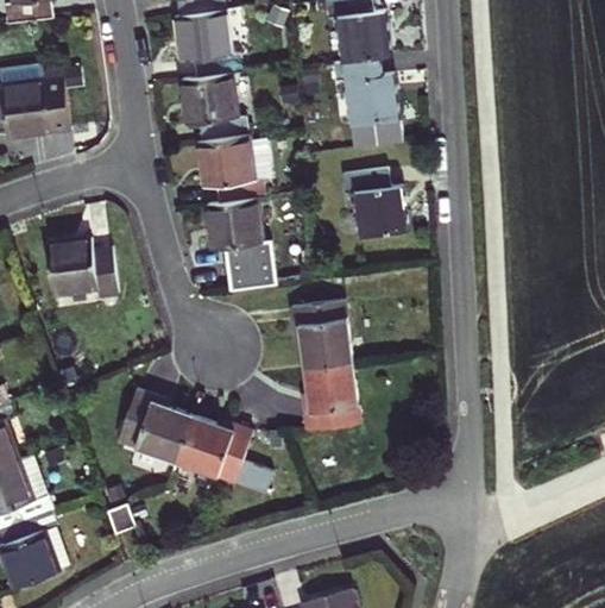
[(12,0),(13,2),(5,4),(7,23),(52,17),(49,0),(12,0)]
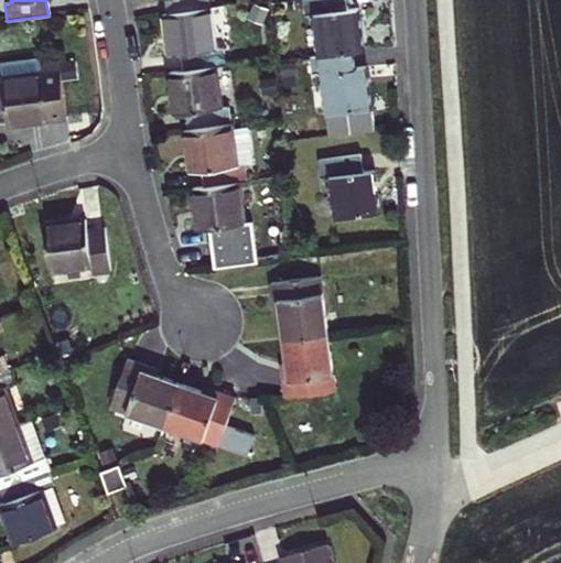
[(162,0),(165,14),(207,9),(205,0),(162,0)]
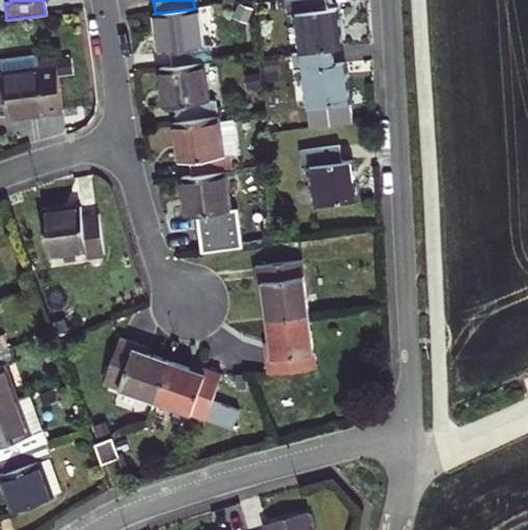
[(330,49),(340,47),(336,19),(335,8),(325,9),(324,0),(283,0),(285,15),(293,14),(298,52),(330,49)]
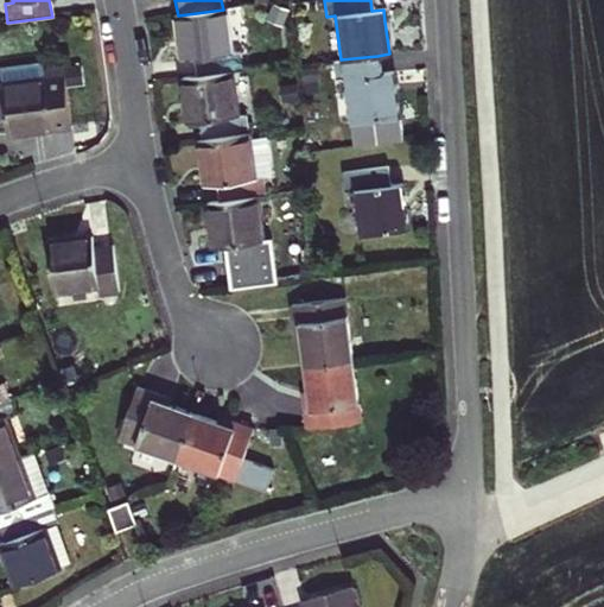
[(283,24),(285,11),(272,6),(268,20),(283,24)]
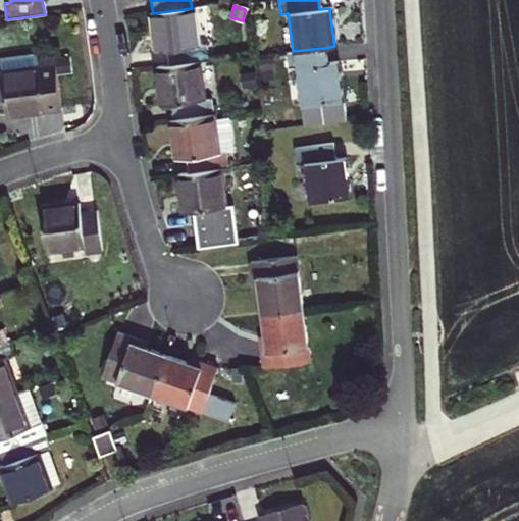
[(165,51),(167,65),(197,62),(206,60),(204,45),(197,46),(192,8),(153,13),(150,13),(154,42),(155,52),(165,51)]
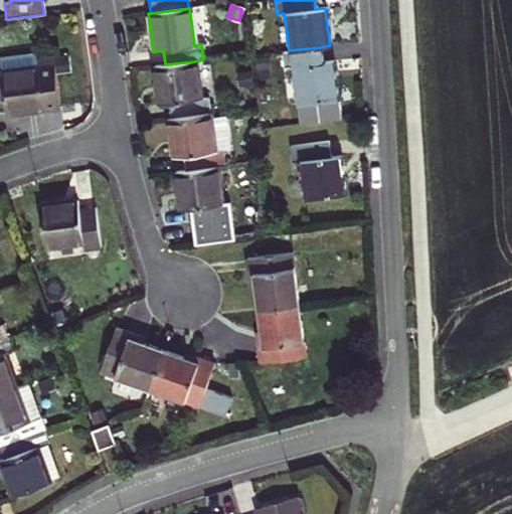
[(296,104),(337,99),(334,77),(332,60),(322,62),(320,47),(289,50),(282,52),(284,67),(291,66),(296,104)]
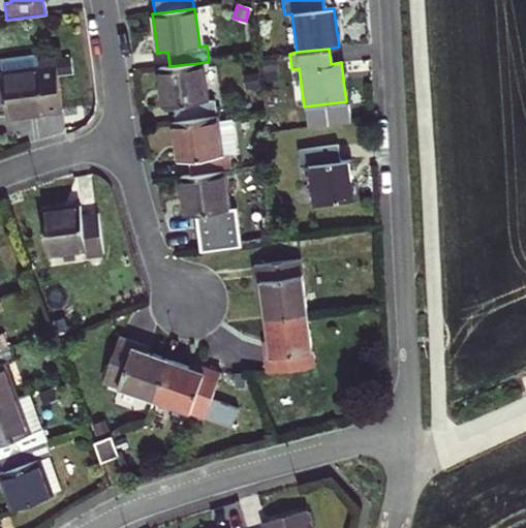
[(38,69),(0,74),(0,82),(5,118),(30,114),(60,110),(54,60),(37,63),(38,69)]
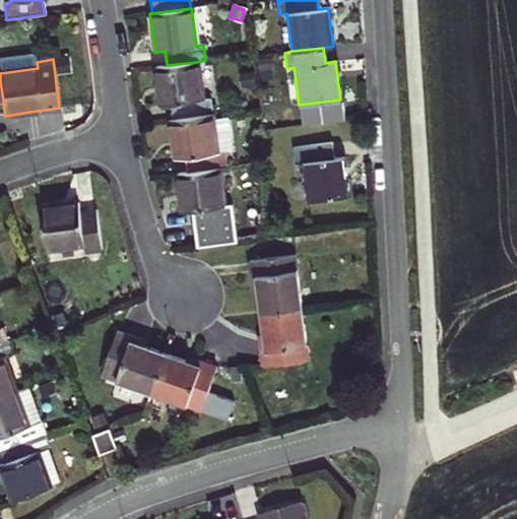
[(167,65),(153,67),(157,94),(158,106),(169,105),(171,120),(210,114),(208,99),(200,100),(196,62),(167,65)]
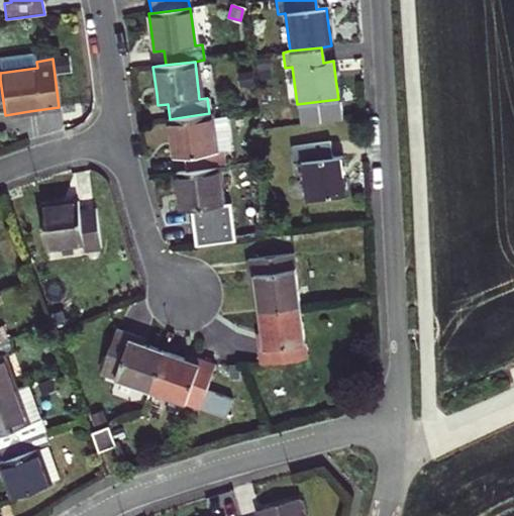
[(183,157),(185,172),(216,167),(223,167),(221,150),(230,149),(226,117),(209,119),(209,113),(170,119),(168,119),(172,147),(173,158),(183,157)]
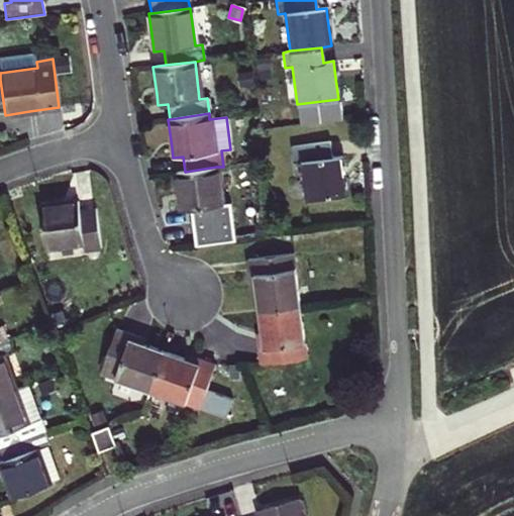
[(263,129),(280,127),(278,116),(261,118),(263,129)]
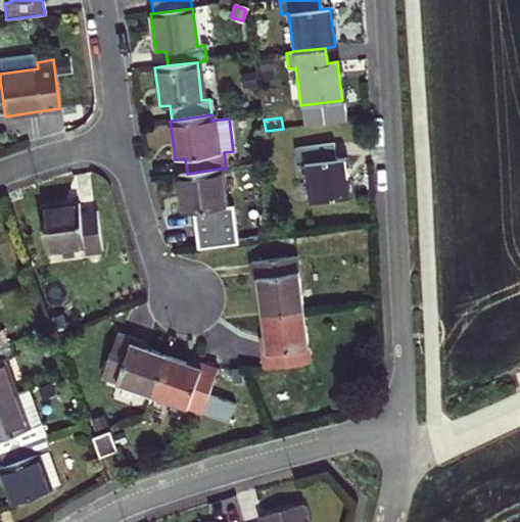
[(335,160),(333,144),(294,149),(297,165),(304,164),(310,203),(351,198),(347,174),(345,158),(335,160)]
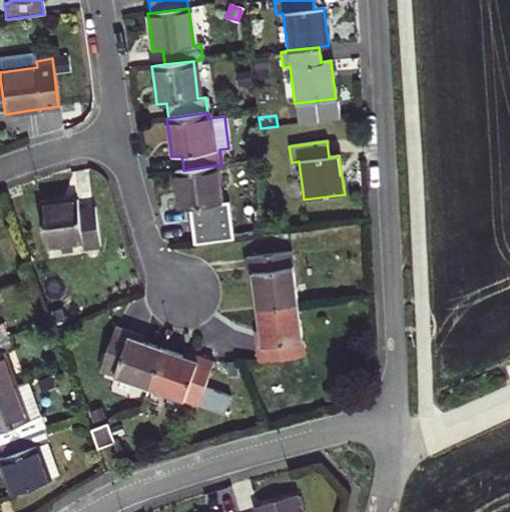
[(183,170),(173,171),(178,209),(188,208),(189,220),(193,243),(231,238),(226,202),(219,203),(214,165),(183,170)]
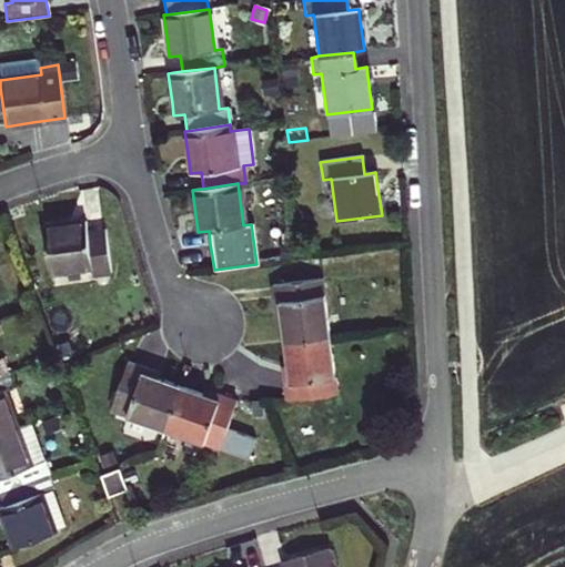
[(86,233),(84,222),(70,224),(42,228),(49,273),(90,267),(91,275),(109,273),(103,231),(86,233)]
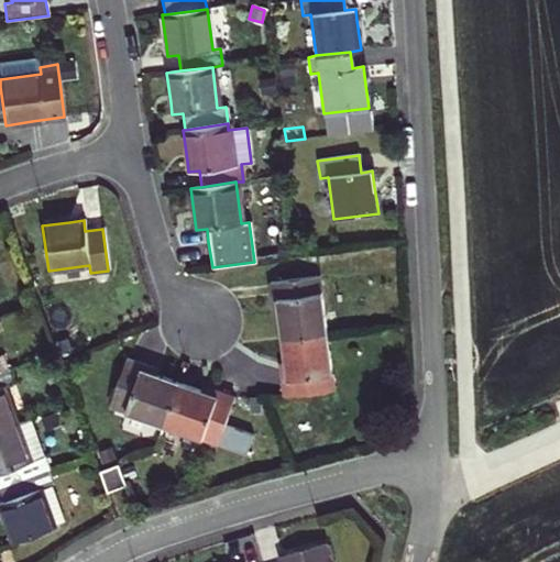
[(317,276),(303,278),(309,335),(325,333),(317,276)]
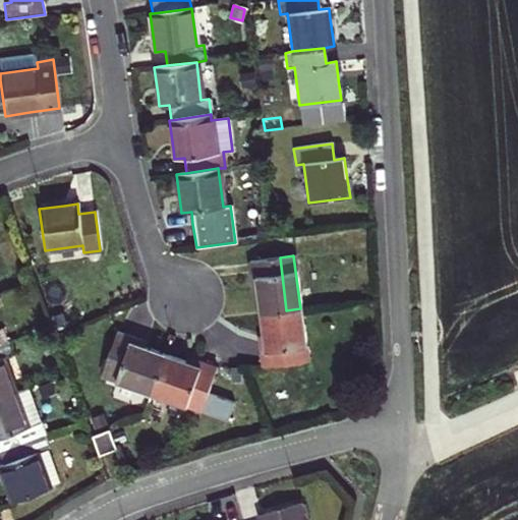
[(260,313),(286,310),(280,257),(248,262),(251,286),(255,286),(257,300),(260,313)]
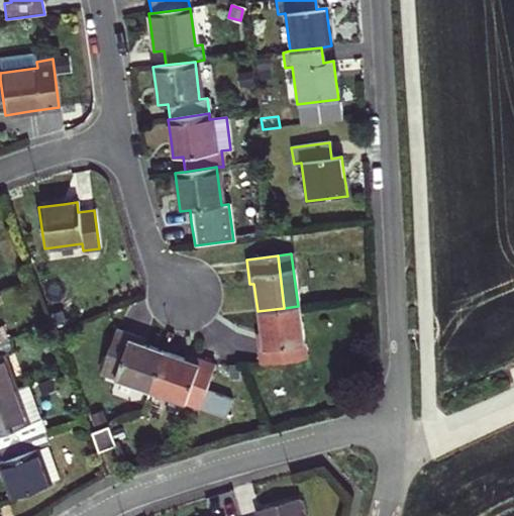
[(284,308),(258,311),(260,323),(261,338),(257,339),(260,364),(305,358),(298,306),(284,308)]
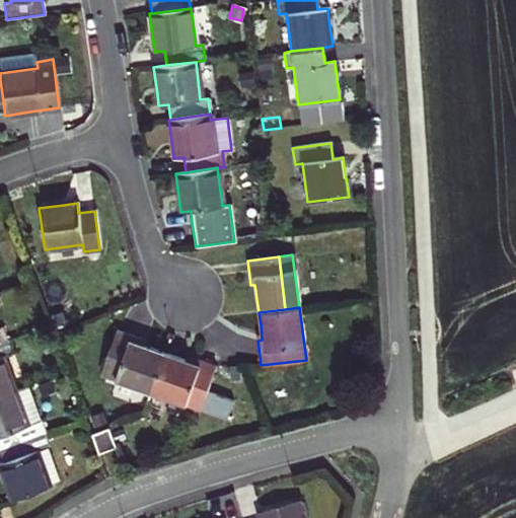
[(150,391),(163,353),(147,347),(137,344),(139,340),(116,331),(99,374),(150,391)]
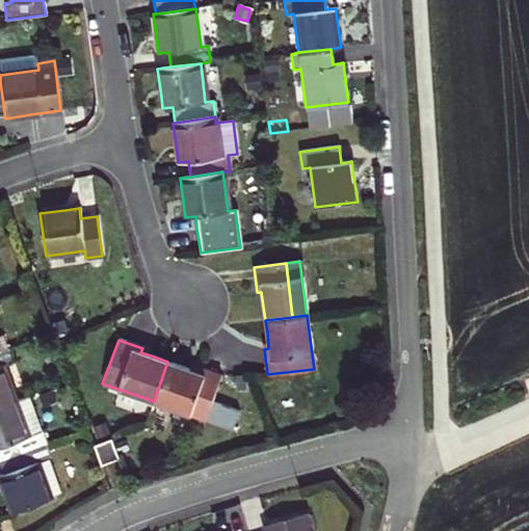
[(0,405),(15,400),(2,366),(11,363),(6,349),(0,351),(0,405)]
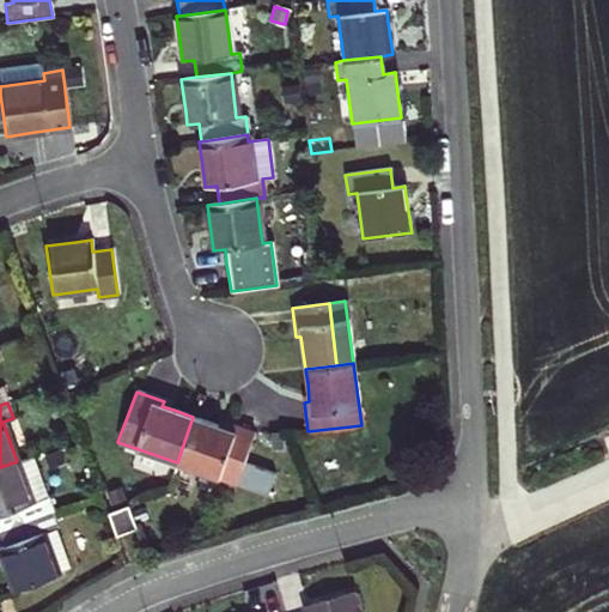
[(209,423),(193,417),(177,462),(236,484),(254,432),(226,423),(224,428),(209,423)]
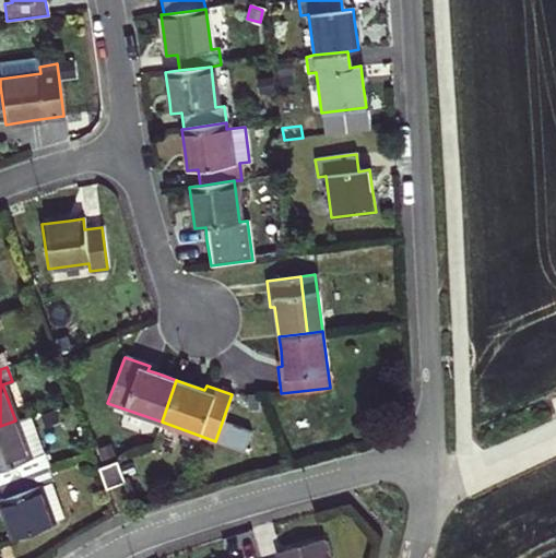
[(0,484),(46,467),(48,467),(30,416),(15,420),(0,426),(0,484)]
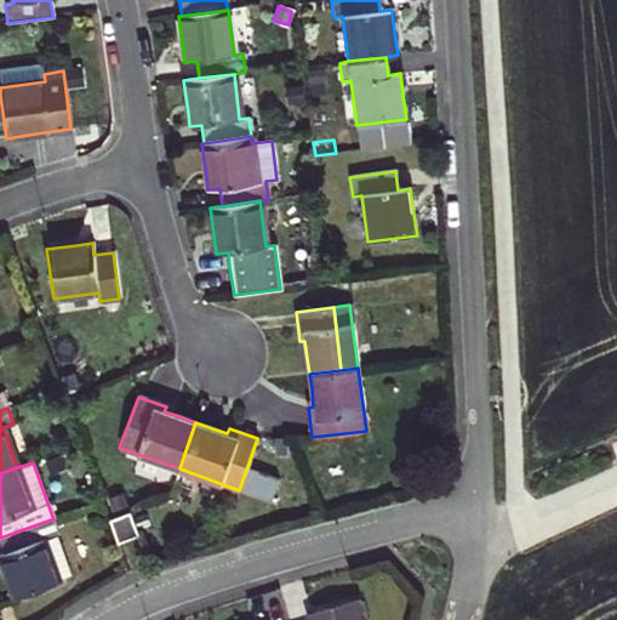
[(108,519),(116,544),(136,536),(127,512),(108,519)]
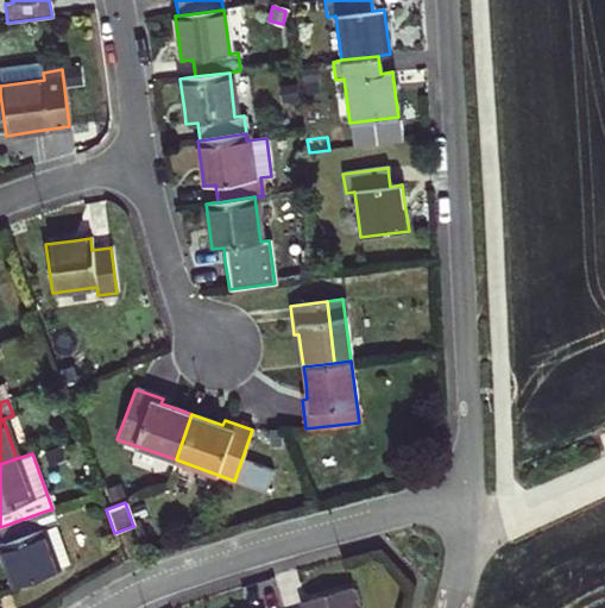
[(50,509),(0,527),(0,536),(2,543),(0,544),(0,551),(6,568),(13,585),(69,565),(50,509)]
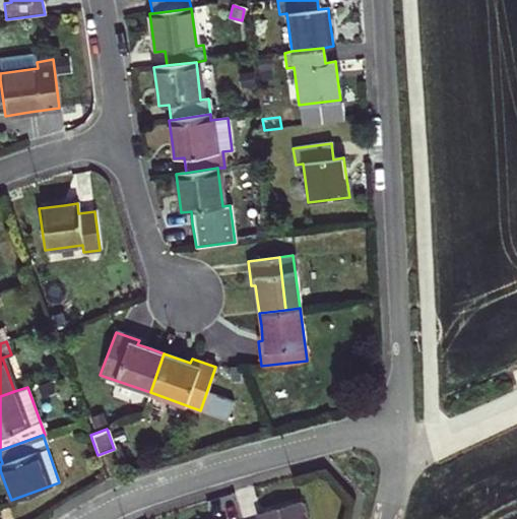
[(304,518),(299,503),(283,507),(263,513),(265,518),(304,518)]
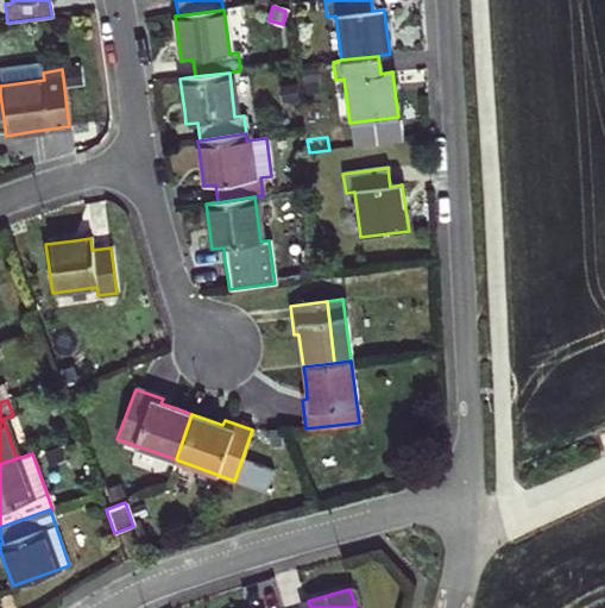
[(13,607),(8,594),(0,596),(0,607),(13,607)]
